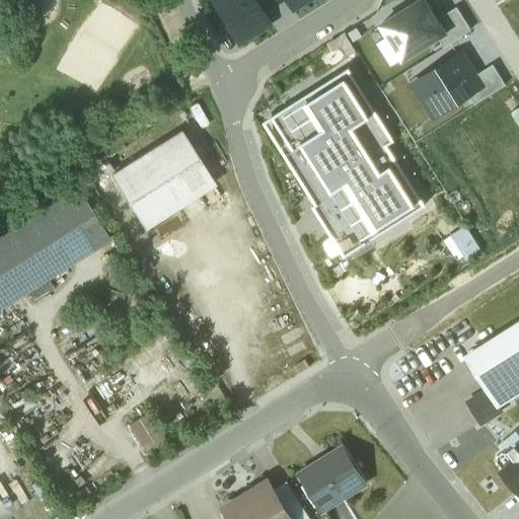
[(212,0),(239,44),(273,23),(256,0),(212,0)]
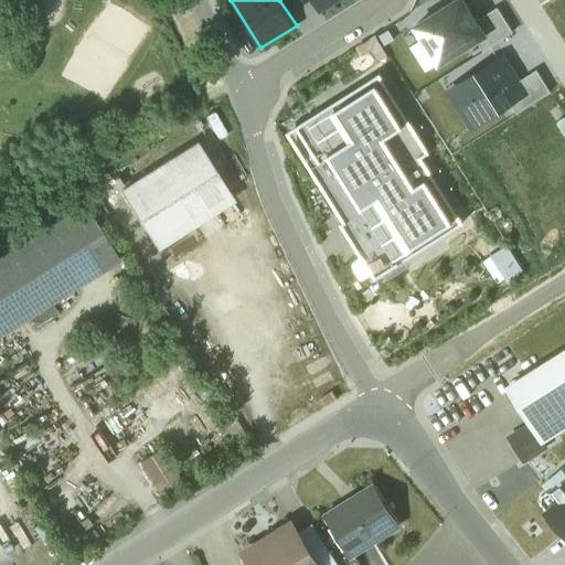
[(313,0),(320,9),(334,0),(313,0)]
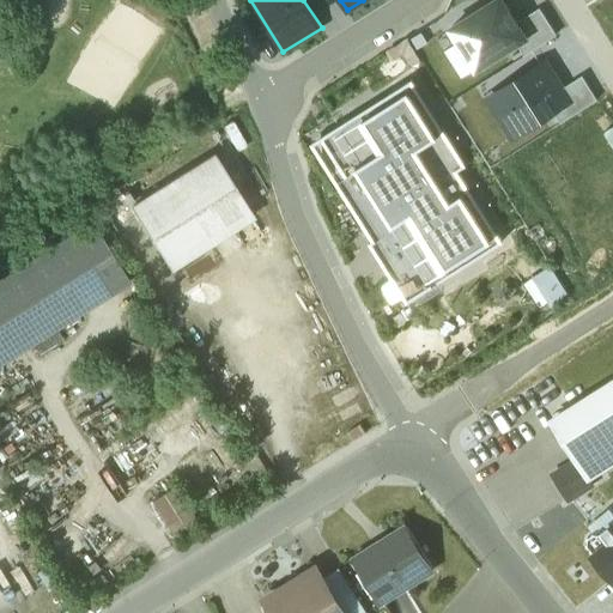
[(516,44),(527,37),(517,23),(503,0),(496,0),(451,29),(477,70),(516,44)]
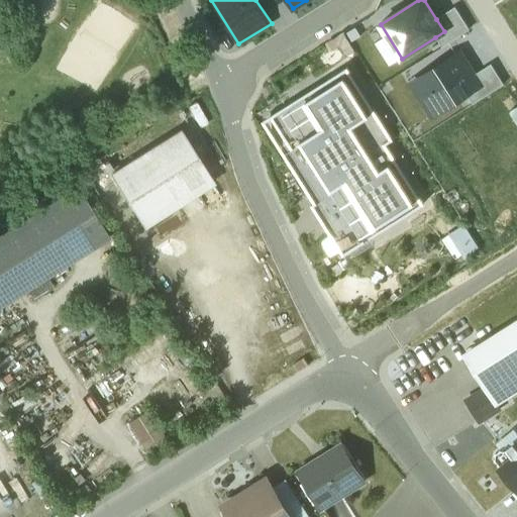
[(442,47),(470,29),(455,7),(436,19),(444,31),(435,37),(442,47)]
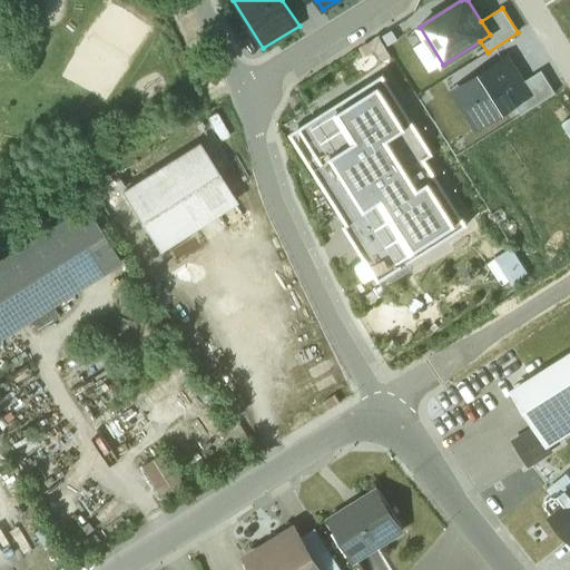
[(514,105),(530,95),(523,84),(507,58),(468,82),(478,98),(464,106),(478,128),(514,105)]
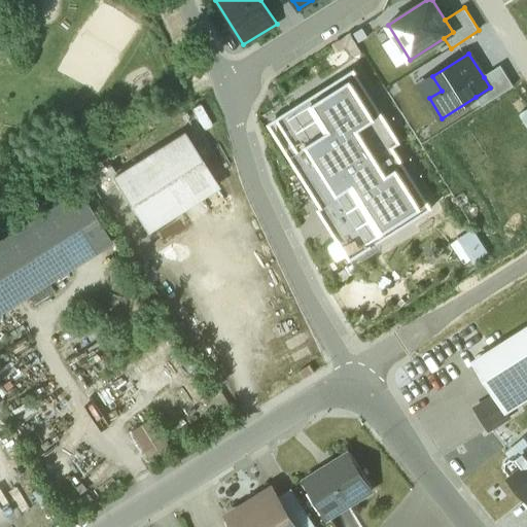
[(482,107),(515,86),(501,66),(484,77),(490,88),(476,97),(482,107)]
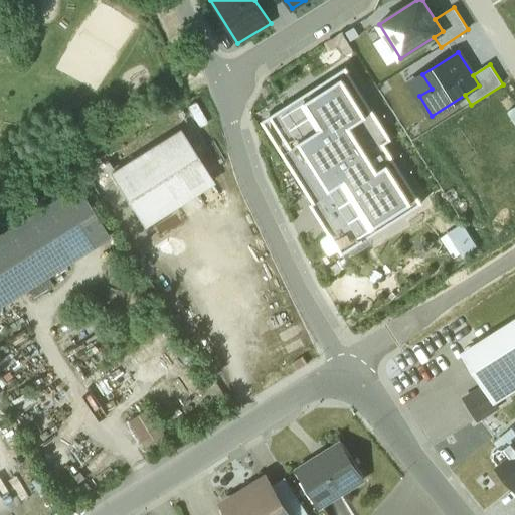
[(343,253),(422,203),(377,134),(384,129),(345,67),(271,115),(295,153),(286,158),(326,221),(323,222),(343,253)]
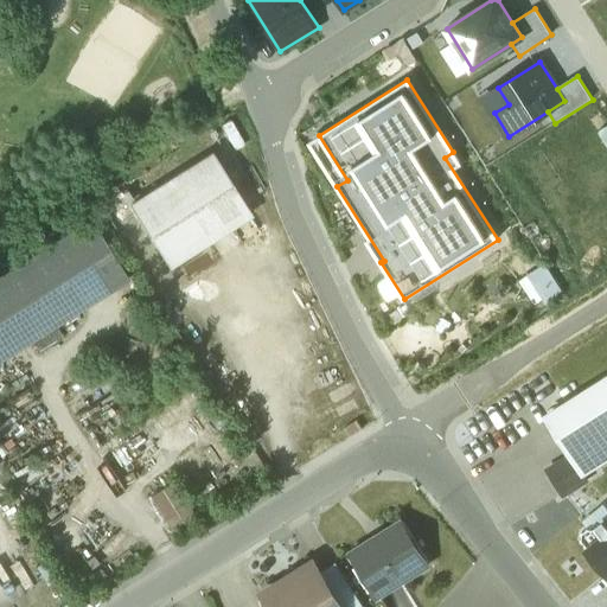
[(211,153),(131,204),(168,263),(249,213),(211,153)]
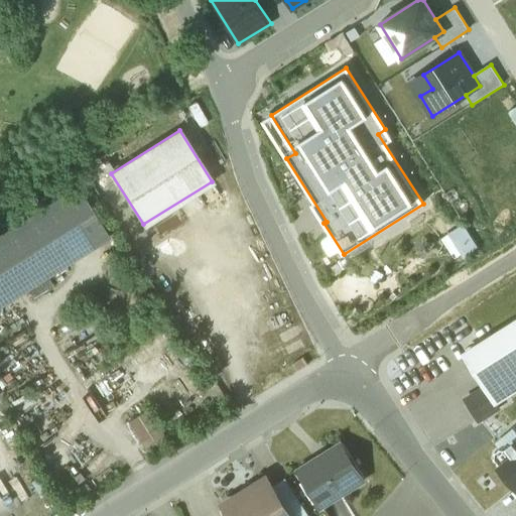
[(77,185),(0,233),(0,304),(109,237),(77,185)]
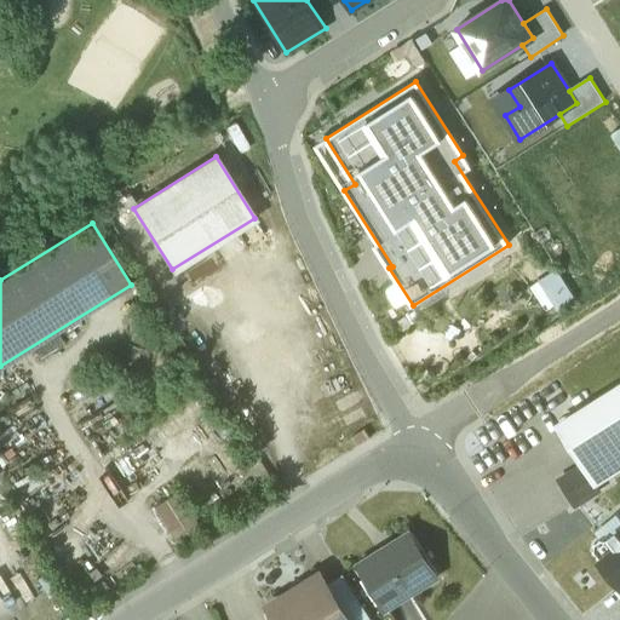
[(532,281),(546,311),(574,297),(558,268),(532,281)]
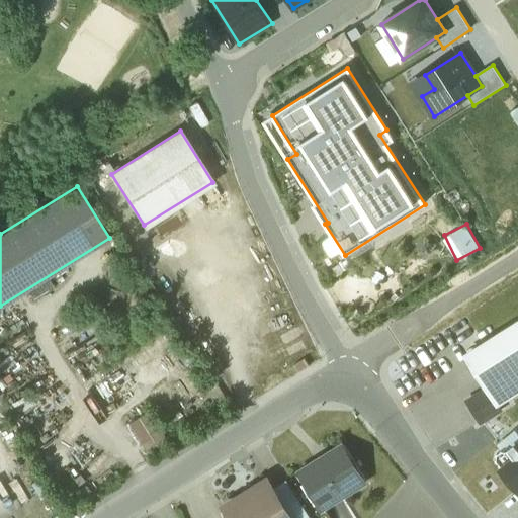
[(517,322),(466,355),(488,389),(497,403),(517,389),(517,322)]
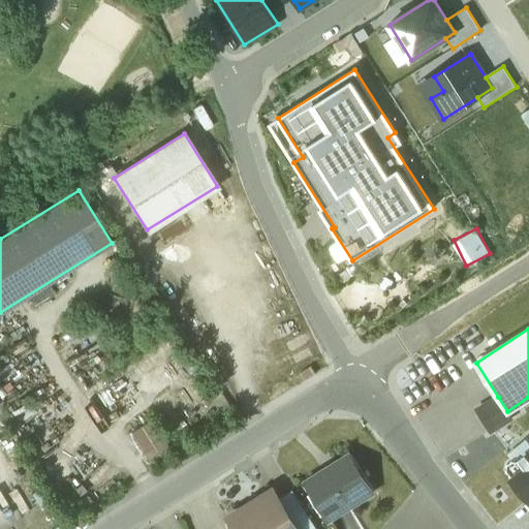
[(507,411),(498,397),(478,409),(492,431),(511,418),(507,411)]
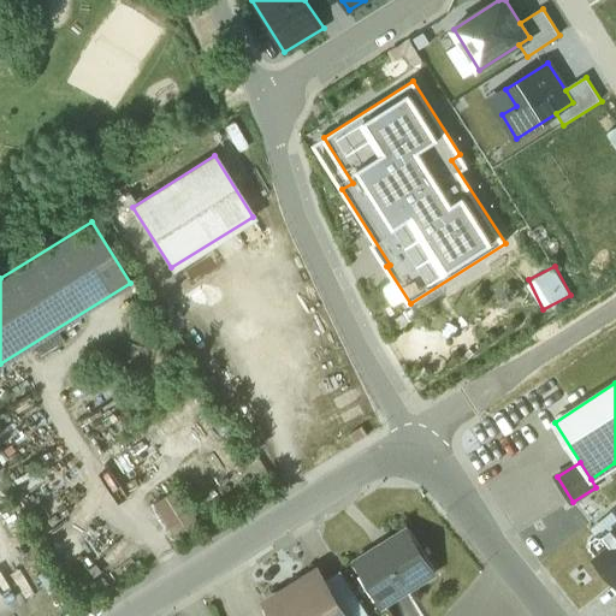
[(169,538),(195,526),(178,487),(152,498),(169,538)]
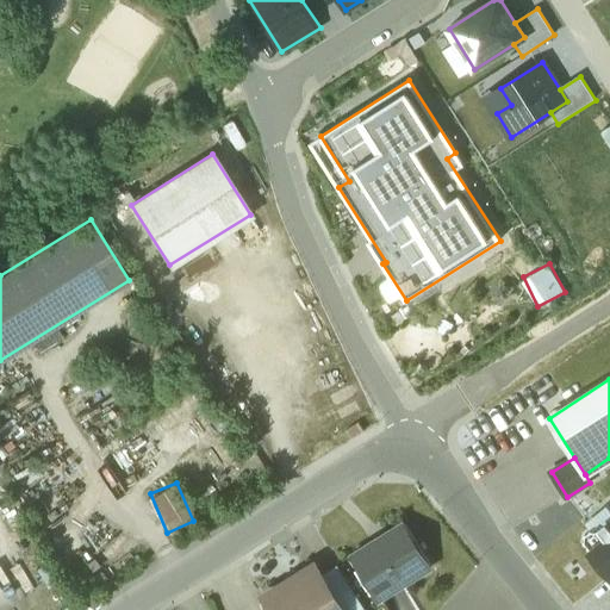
[(609,503),(608,505),(609,508),(609,522),(597,531),(591,531),(584,535),(584,542),(609,574),(609,503)]
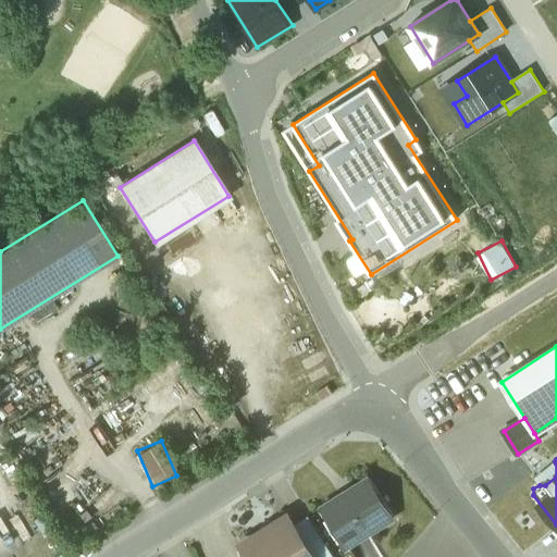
[(370,478),(321,509),(346,547),(395,517),(370,478)]
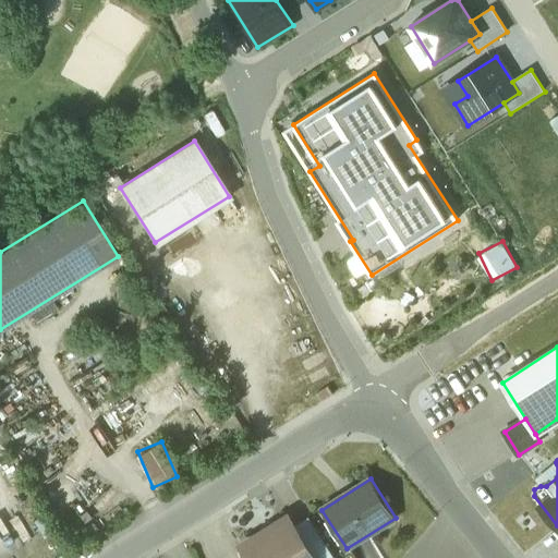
[(315,557),(290,516),(246,543),(256,557),(315,557)]
